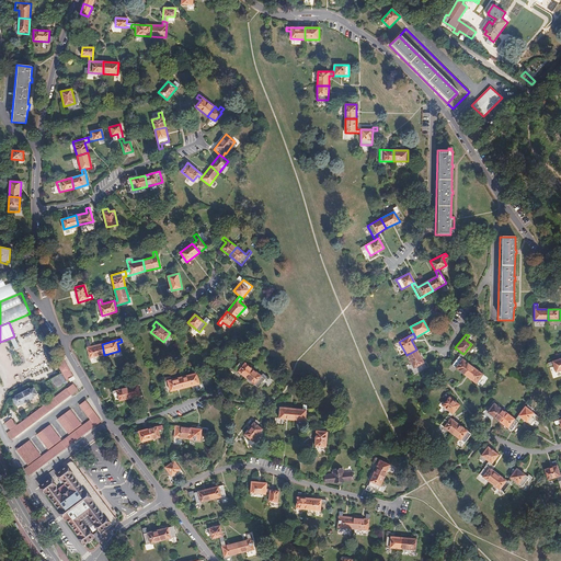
[(90,358),(104,355),(102,344),(90,346),(89,342),(86,343),(90,358)]
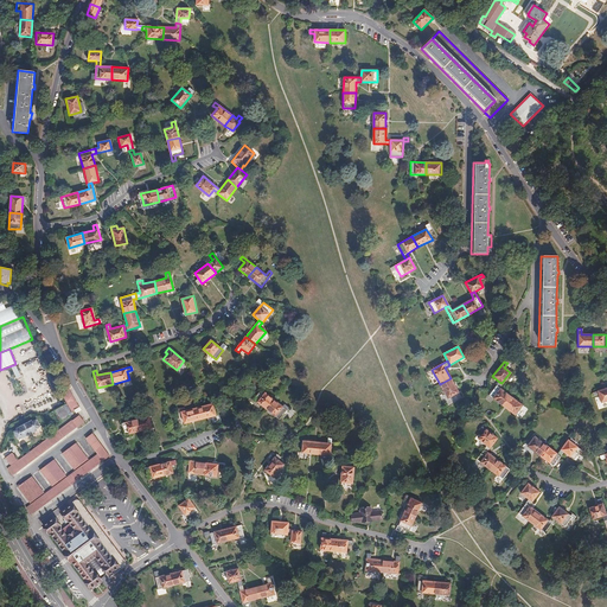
[(37,403),(56,396),(49,378),(34,384),(36,388),(46,384),(49,390),(34,396),(37,403)]
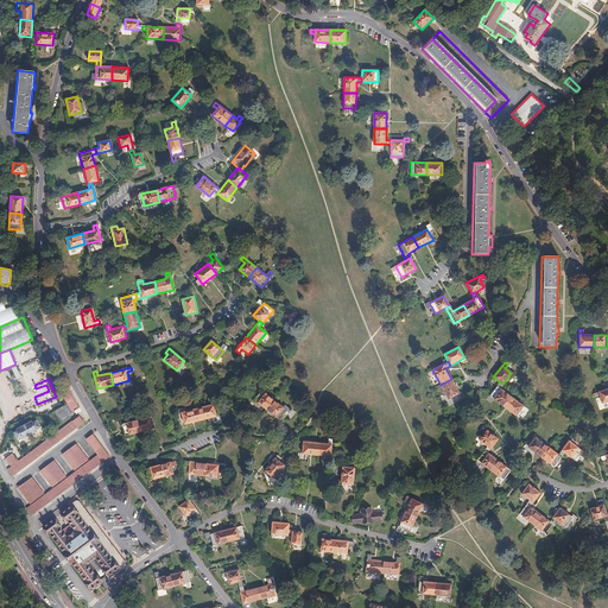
[(460,393),(451,379),(441,385),(449,399),(456,394),(460,393)]
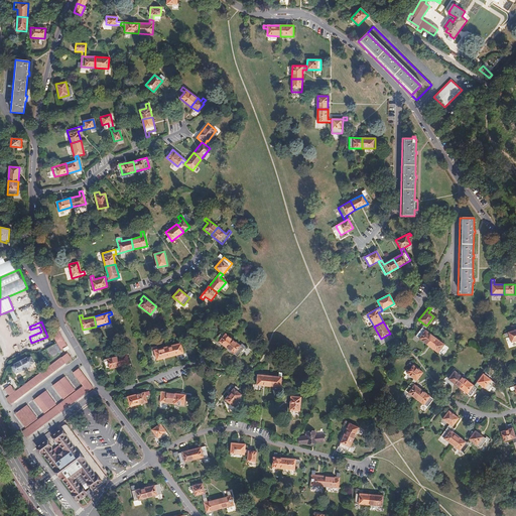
[(426,326),(424,325),(415,336),(426,345),(432,336),(424,330),(426,326)]
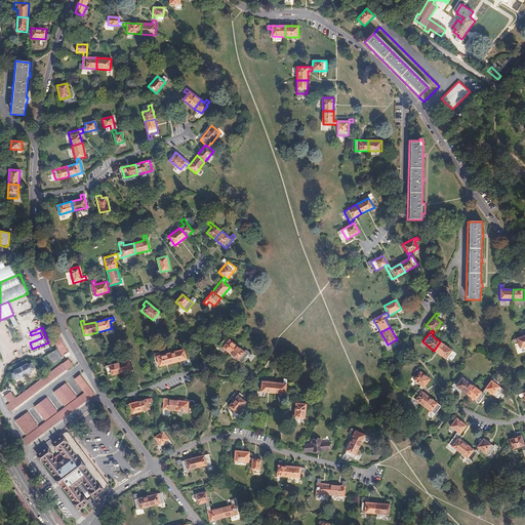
[(219,346),(231,354),(237,346),(227,337),(219,346)]
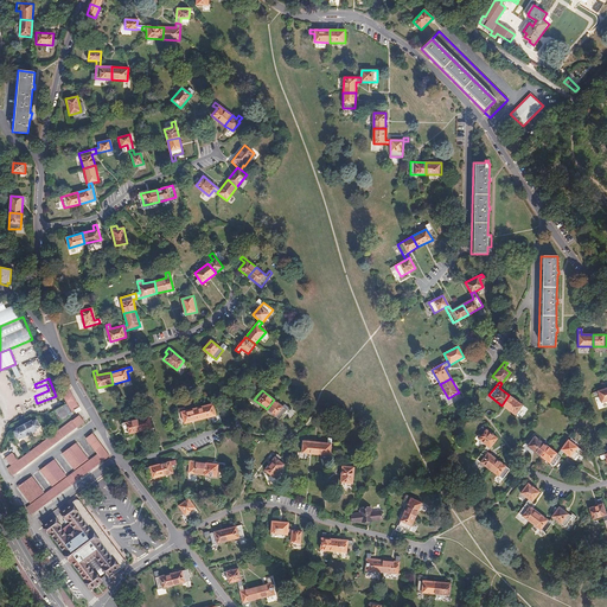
[(509,395),(502,406),(515,415),(523,406),(509,395)]
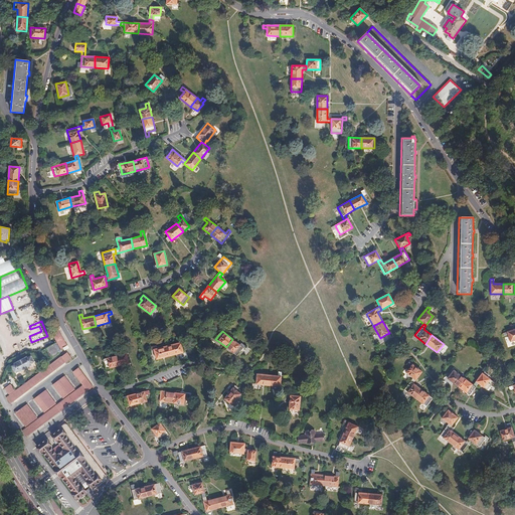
[(167,346),(170,356),(184,352),(180,338),(177,339),(178,343),(167,346)]
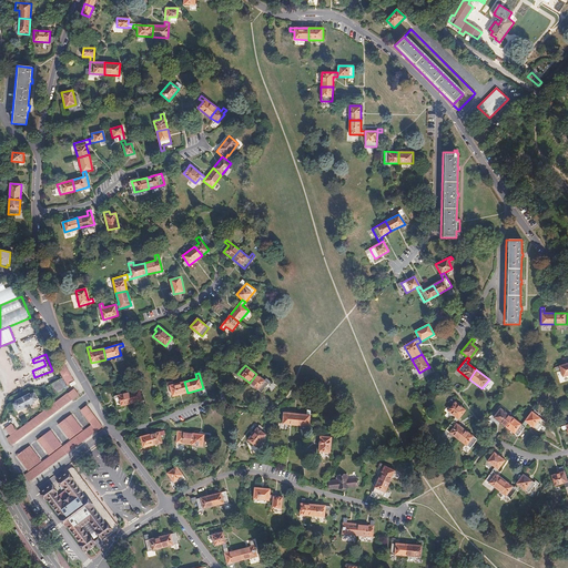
[(256,374),(250,383),(262,393),(269,384),(256,374)]
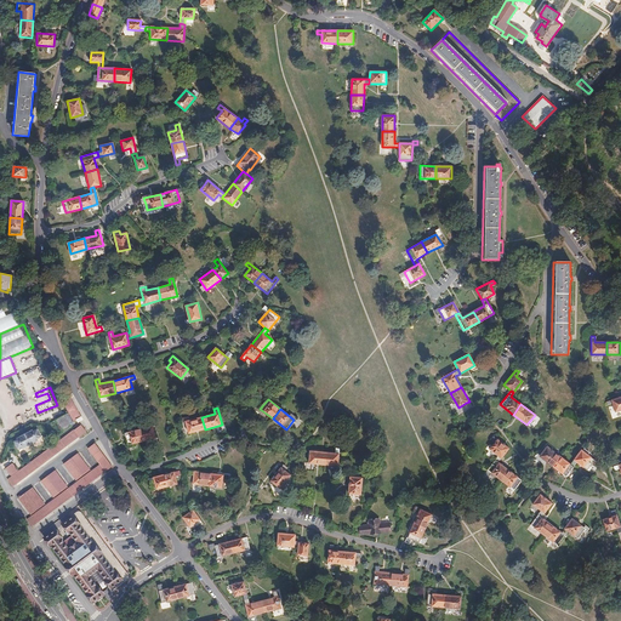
[(56,420),(62,431),(73,423),(67,414),(56,420)]
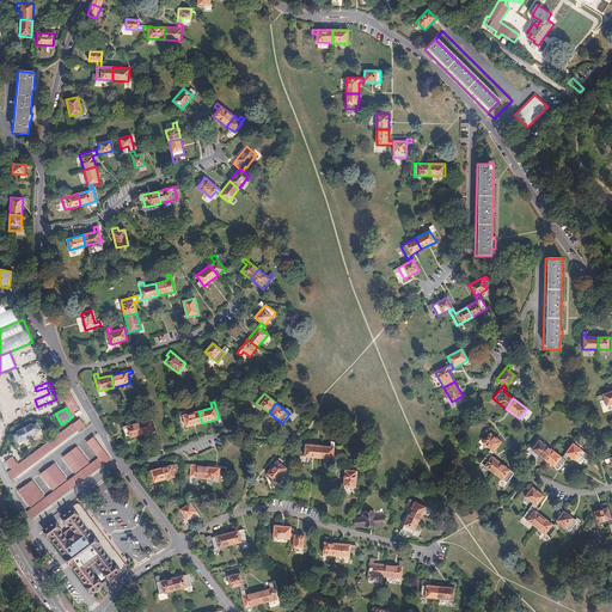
[(188,414),(183,415),(187,427),(202,423),(199,411),(188,414)]
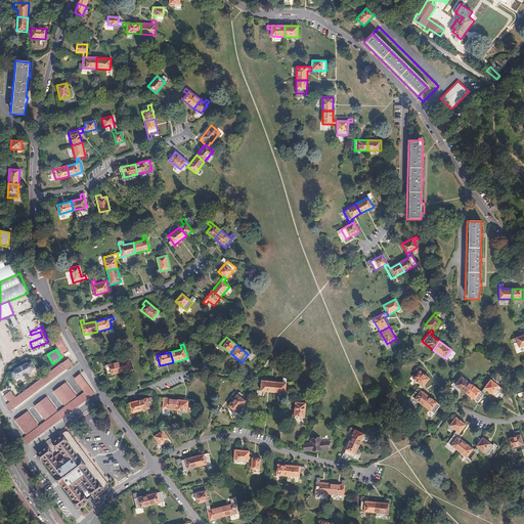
[(125,360),(118,361),(121,372),(131,369),(128,355),(124,355),(125,360)]
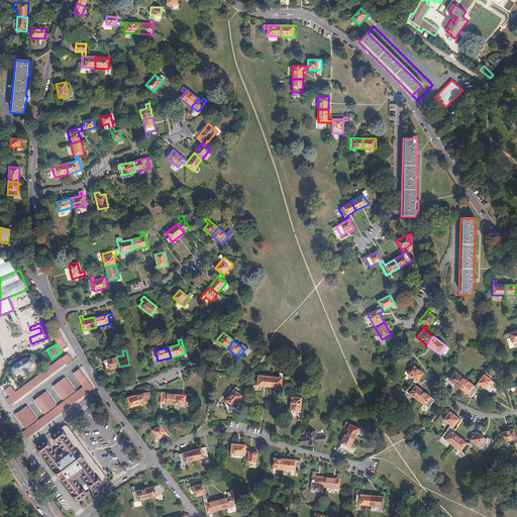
[(119,367),(116,356),(103,360),(106,371),(119,367)]
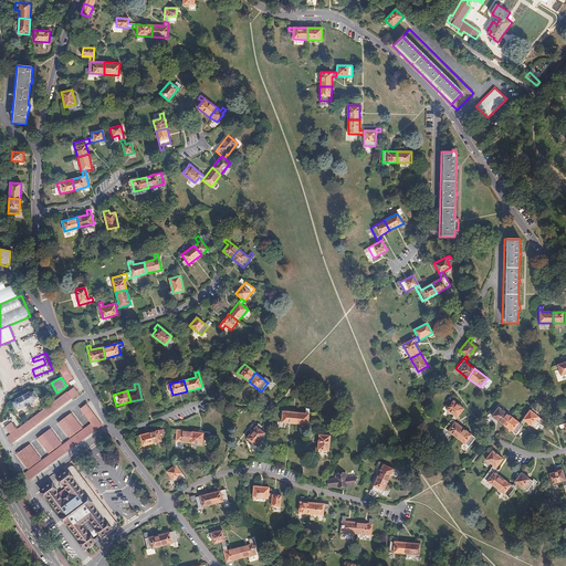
[(37,398),(33,391),(29,394),(17,400),(13,402),(16,409),(20,407),(21,407),(33,401),(32,400),(37,398)]
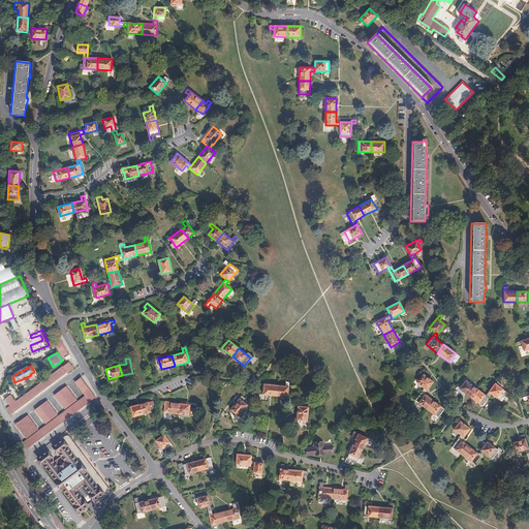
[(424,374),(422,377),(416,383),(424,389),(427,391),(433,382),(424,374)]
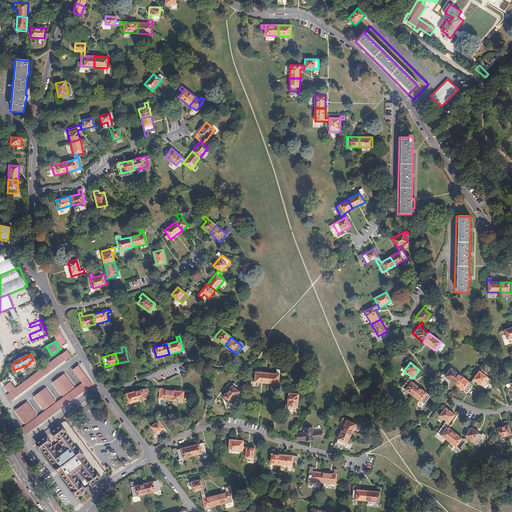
[(456,385),(462,377),(451,368),(445,377),(456,385)]
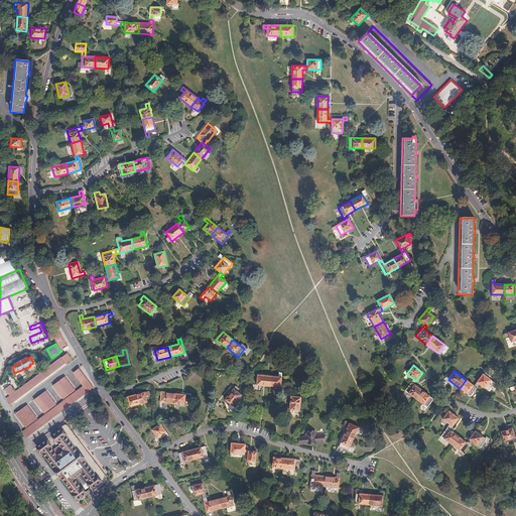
[(483,375),(477,383),(480,385),(488,391),(495,383),(488,378),(490,376),(485,372),(484,375),(483,375)]
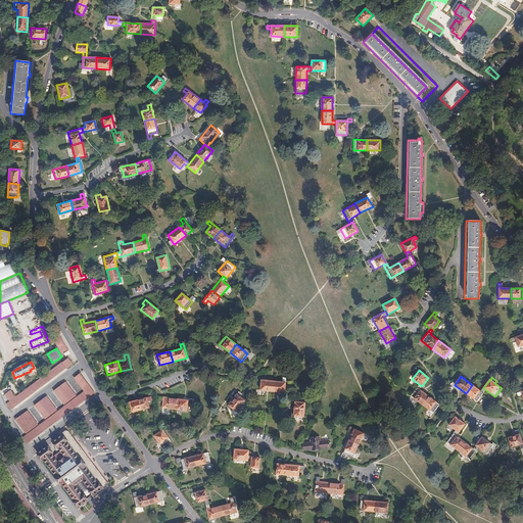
[(282,382),(275,381),(274,391),(284,392),(286,378),(283,378),(282,382)]
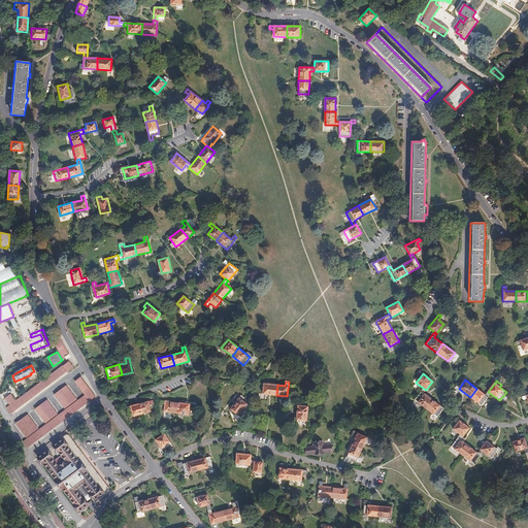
[(276,395),(277,385),(264,384),(262,394),(276,395)]
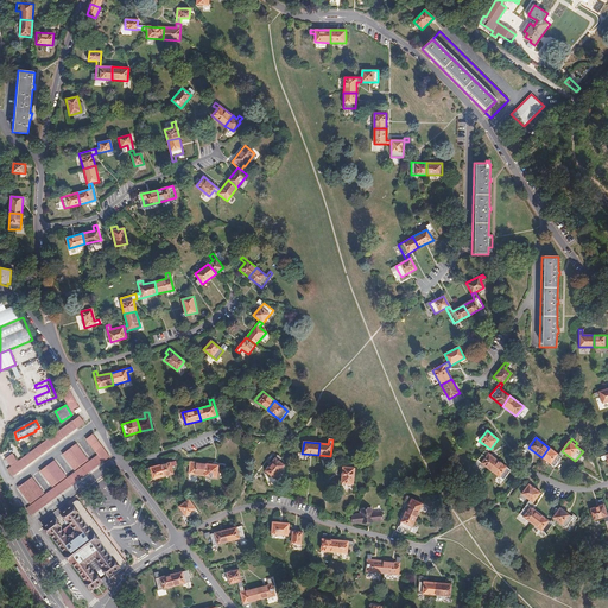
[(491,449),(487,447),(477,460),(491,470),(498,461),(487,453),(491,449)]
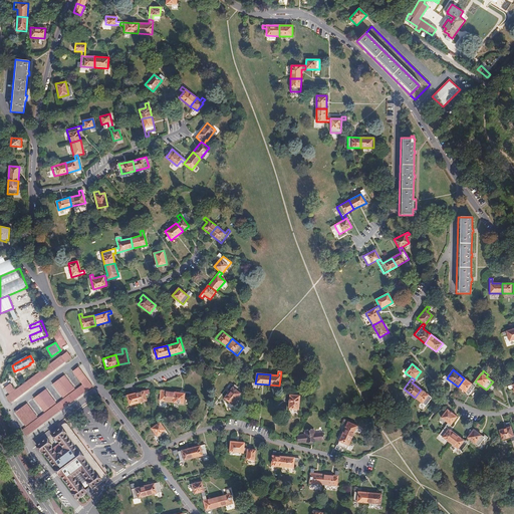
[(478,383),(475,381),(473,384),(464,378),(458,387),(469,396),(478,383)]
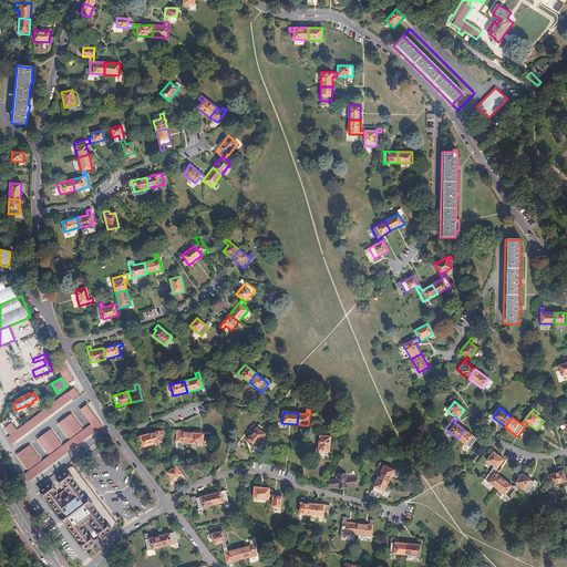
[(16,430),(11,423),(4,428),(9,434),(16,430)]
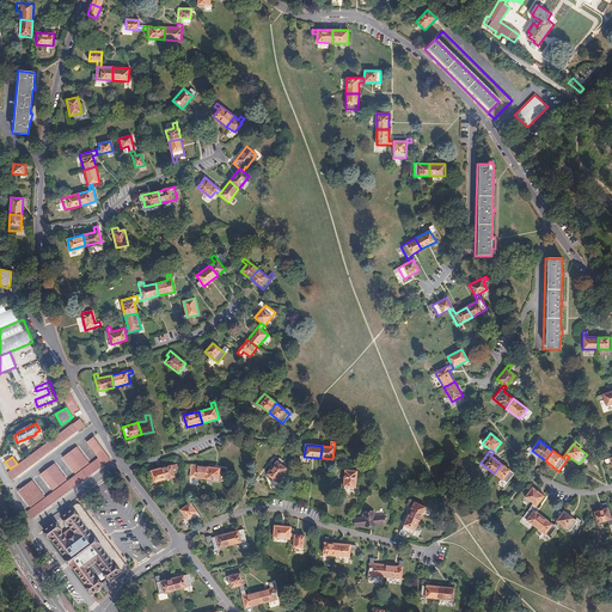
[(281,465),(277,461),(267,473),(276,481),(287,469),(281,465)]
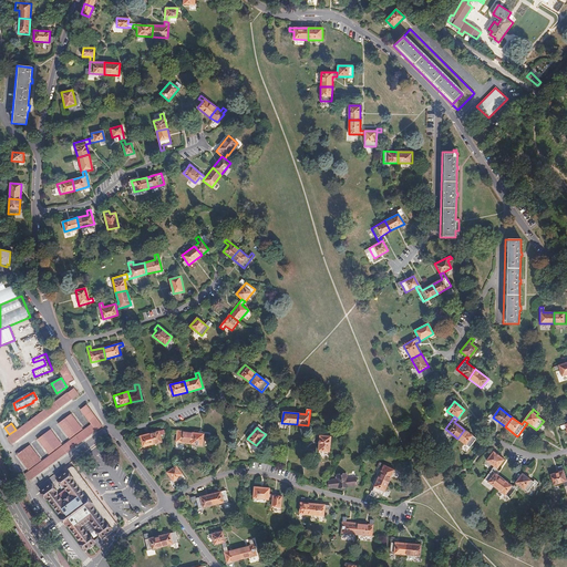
[(164,430),(151,433),(153,444),(162,442),(161,434),(165,433),(164,430)]
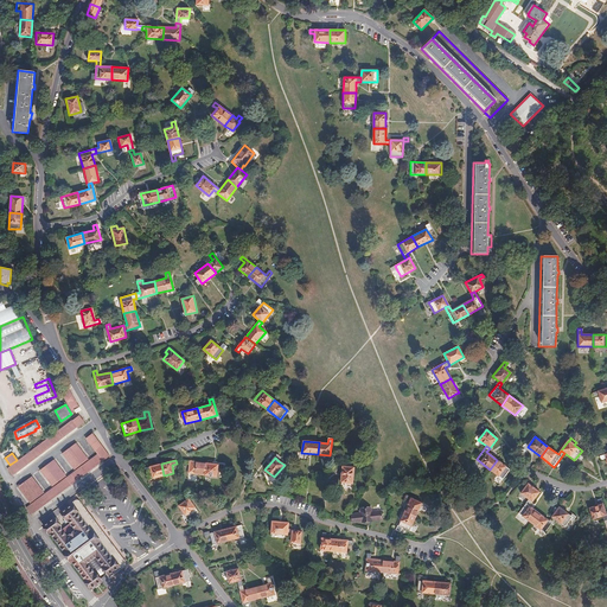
[(189,473),(205,475),(206,464),(185,460),(185,465),(190,465),(189,473)]
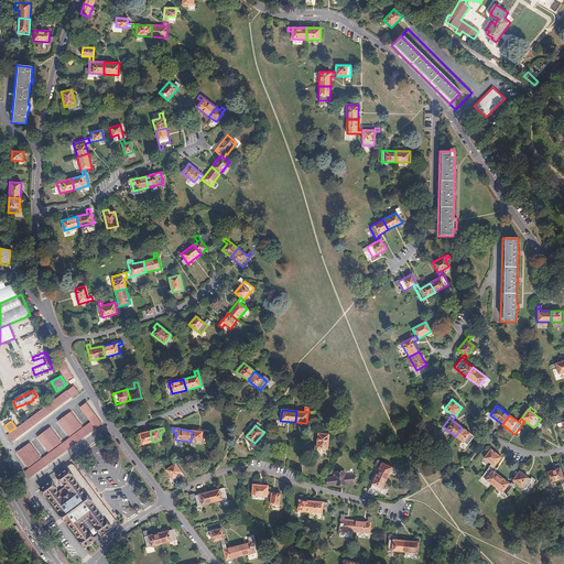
[(462,427),(455,436),(467,445),(474,436),(462,427)]
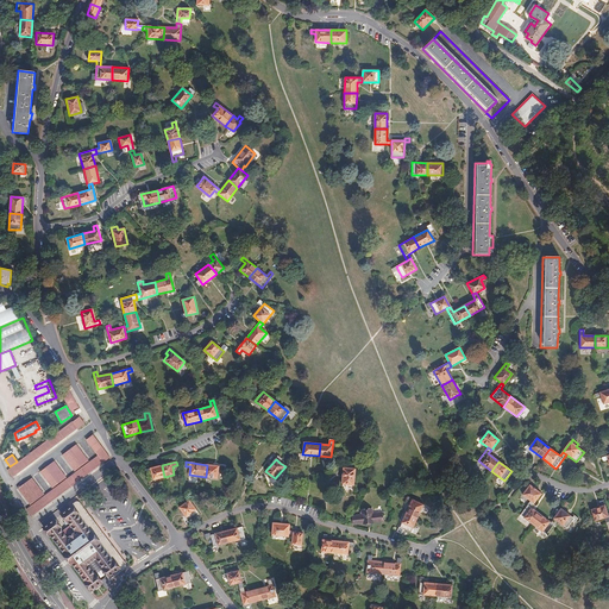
[(164,477),(162,465),(146,470),(149,481),(164,477)]
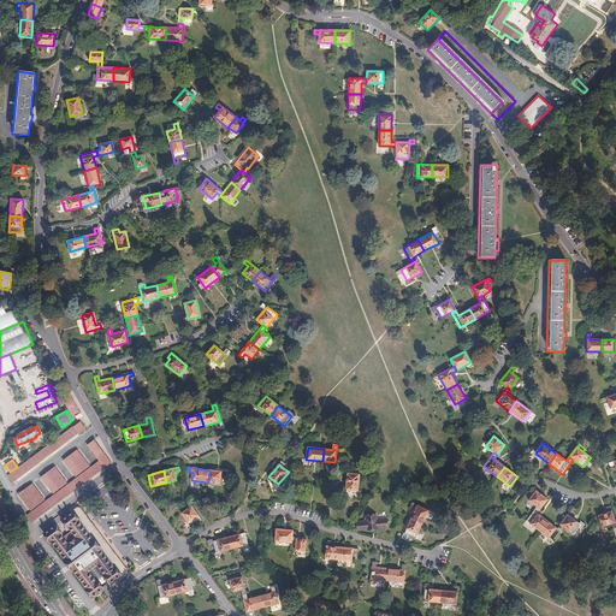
[(209,471),(208,483),(220,484),(221,475),(226,477),(226,473),(209,471)]
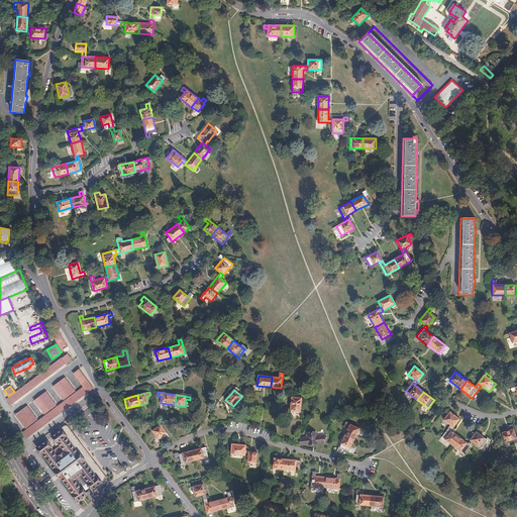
[(300,412),(302,398),(291,397),(290,408),(286,407),(286,411),(300,412)]
